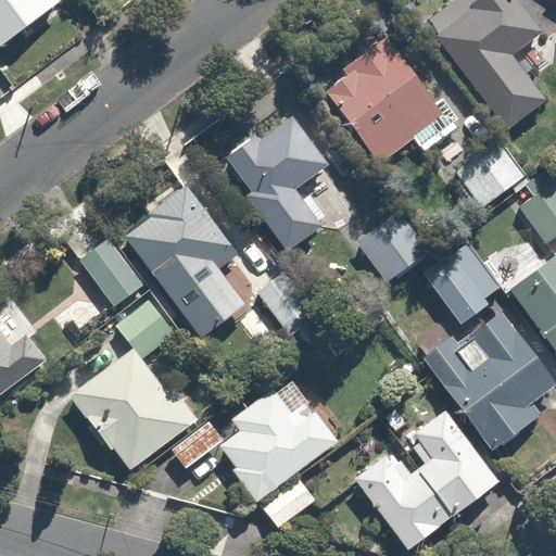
[(0,0),(0,46),(61,1),(60,0),(0,0)]
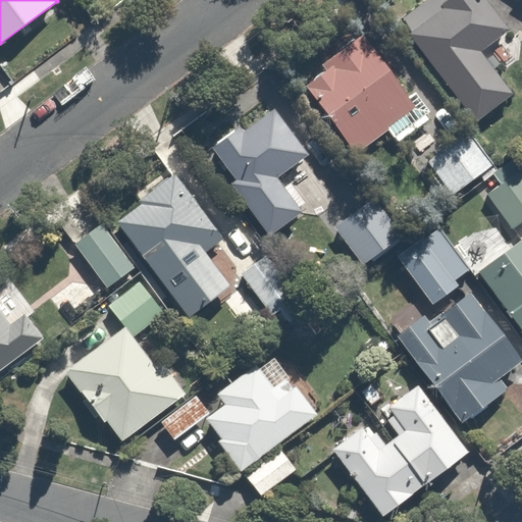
[(425,12),(404,29),(437,74),(478,43),(492,62),(520,42),(487,0),(420,0),(418,2),(425,12)]
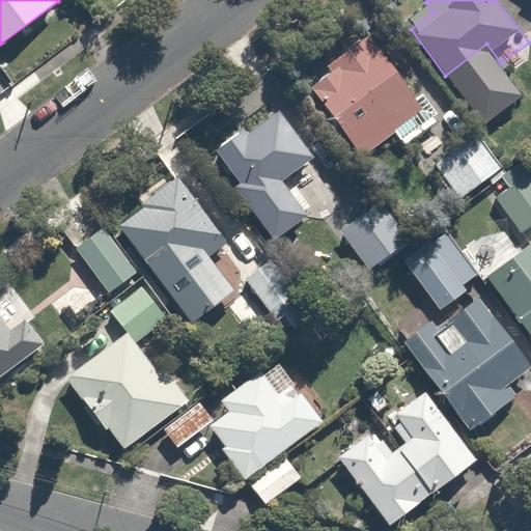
[(335,68),(309,88),(358,154),(392,129),(398,137),(431,113),(369,30),(329,59),(335,68)]
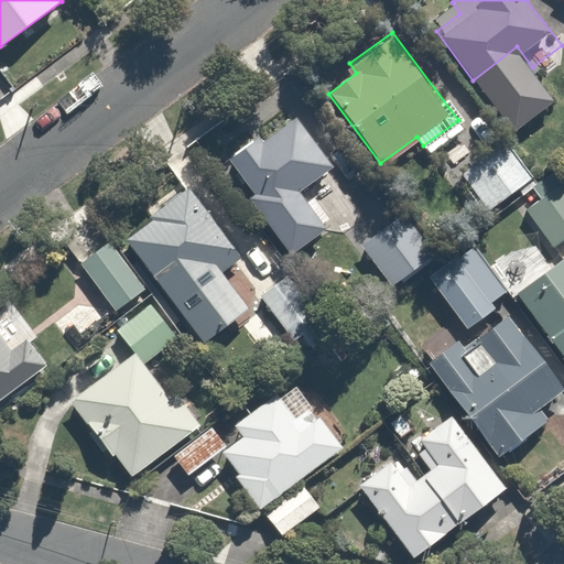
[(299,115),(226,160),(284,255),(324,230),(301,192),(334,172),(299,115)]
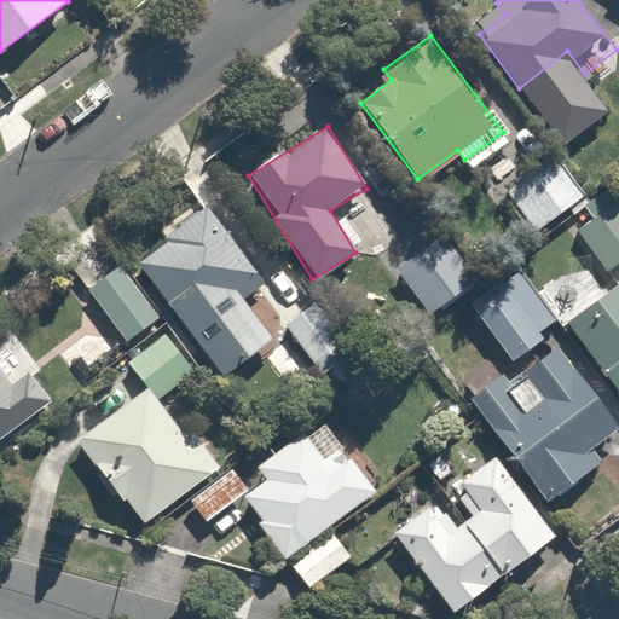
[(551,158),(532,173),(519,155),(480,185),(493,203),(504,195),(531,229),(577,194),(551,158)]
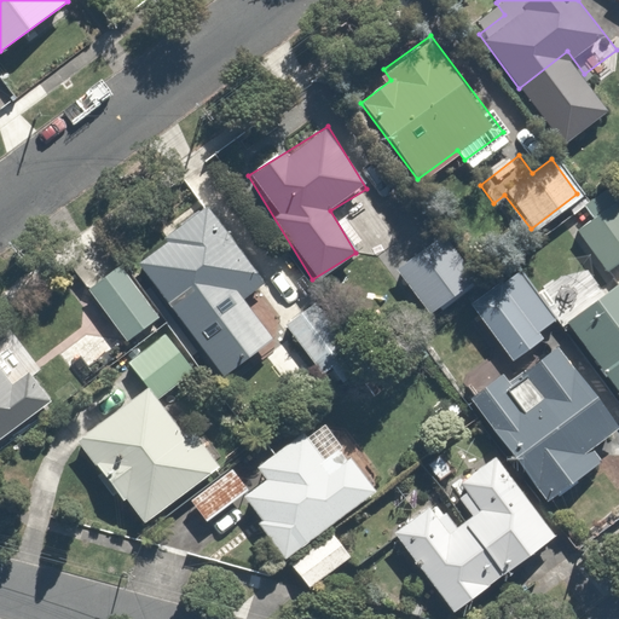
[(618,214),(609,202),(574,227),(605,270),(618,258),(618,214)]
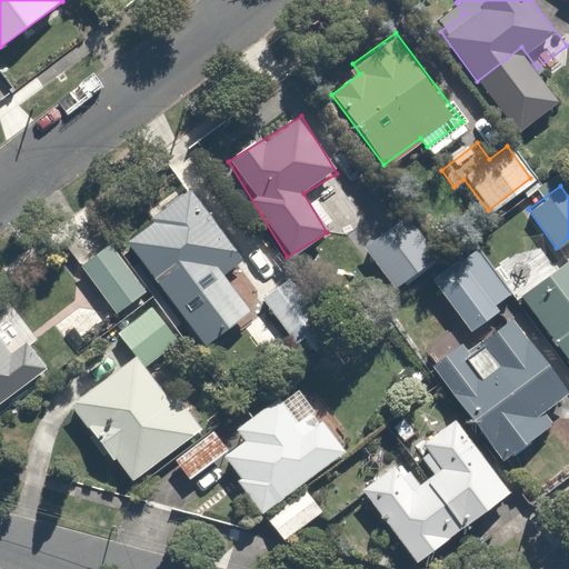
[(190,197),(122,243),(193,347),(249,309),(223,272),(237,263),(190,197)]
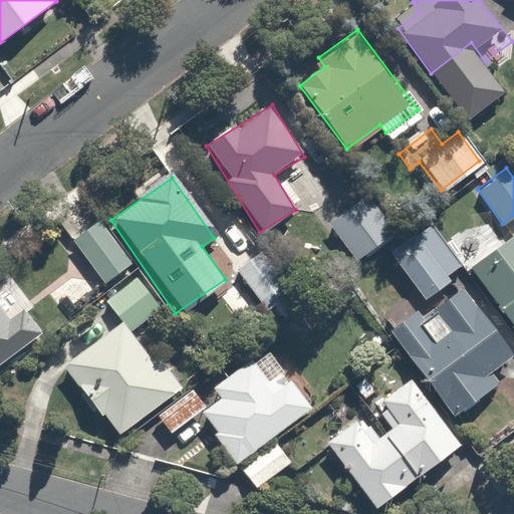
[(364,196),(325,226),(354,263),(394,232),(364,196)]
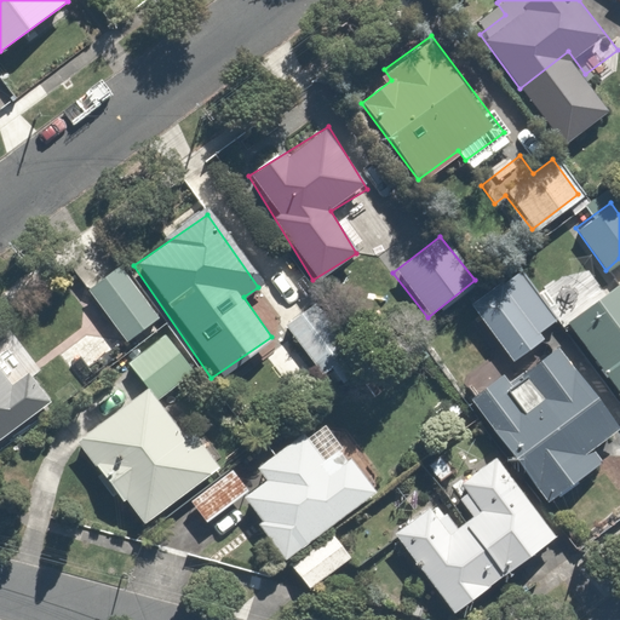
[(122,264),(87,286),(124,343),(159,320),(122,264)]
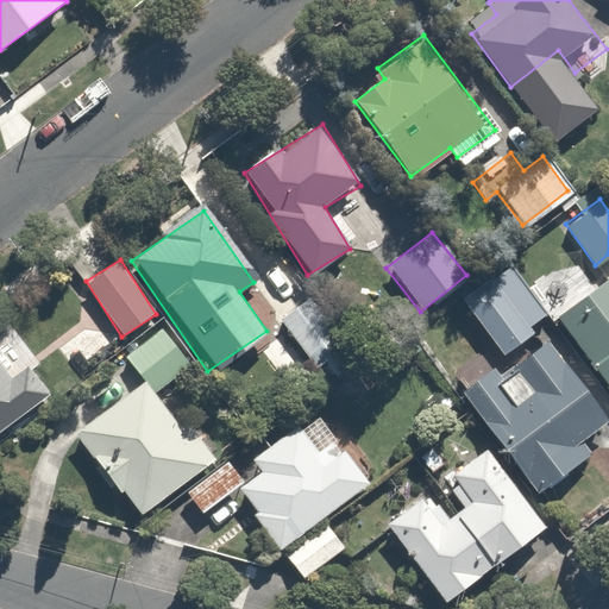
[(509,264),(460,297),(497,352),(547,320),(509,264)]
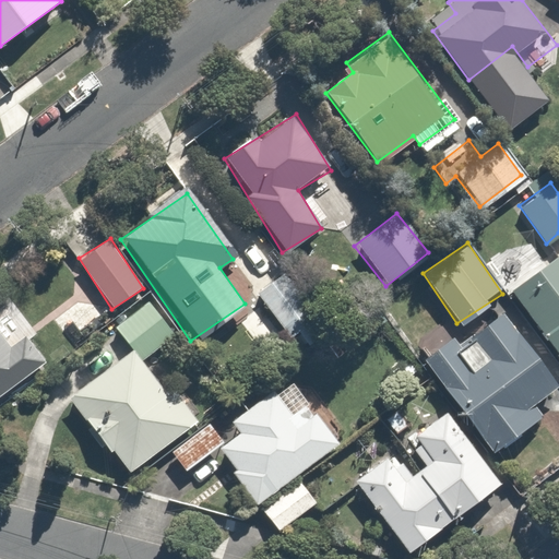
[(558,256),(510,288),(558,361),(558,256)]
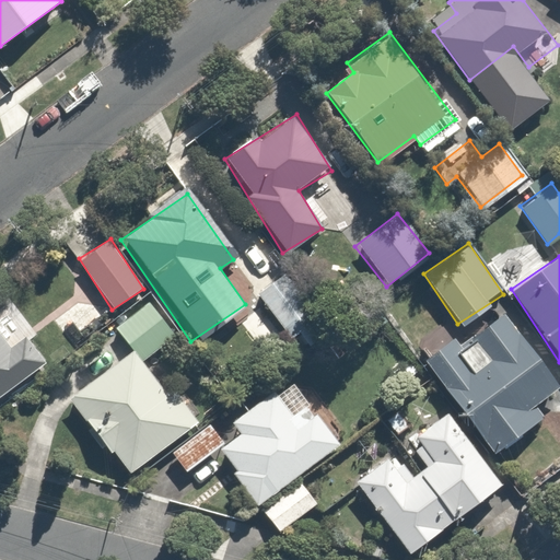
[(284,267),(253,290),(282,330),(314,307),(284,267)]
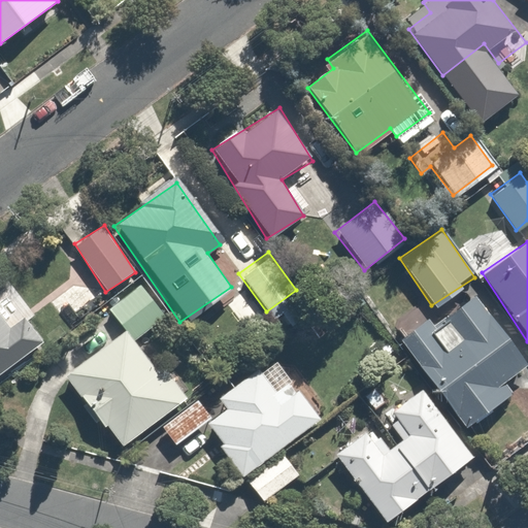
[(465,342),(446,356),(421,319),(399,333),(422,367),(462,427),(502,399),(489,380),(520,359),(472,289),(442,308),(465,342)]
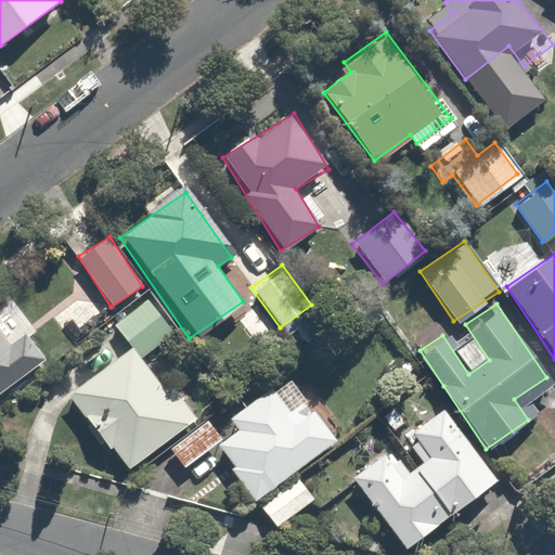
[(0,385),(38,358),(23,336),(12,344),(0,326),(0,385)]
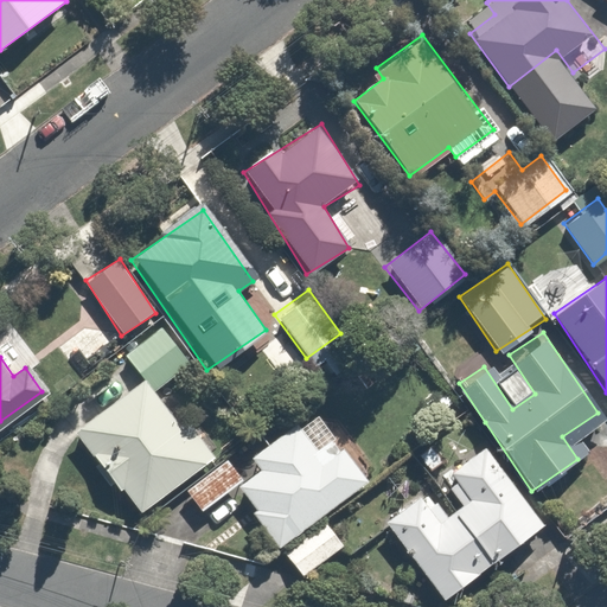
[(142,513),(215,458),(190,426),(184,430),(146,382),(77,434),(122,493),(125,491),(142,513)]
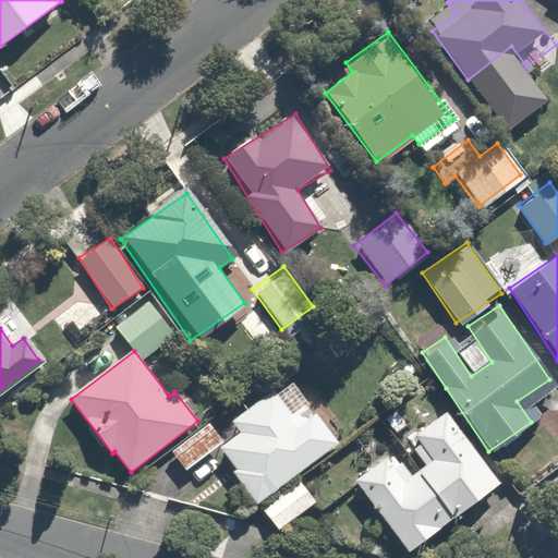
[(258,499),(338,443),(310,402),(293,414),(276,390),(231,422),(240,434),(221,447),(258,499)]
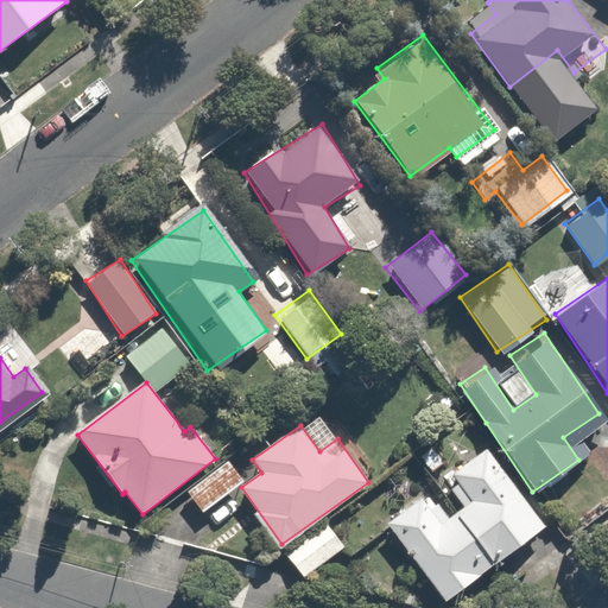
[(458,513),(479,540),(495,564),(546,526),(488,447),(451,474),(460,483),(450,489),(464,508),(458,513)]
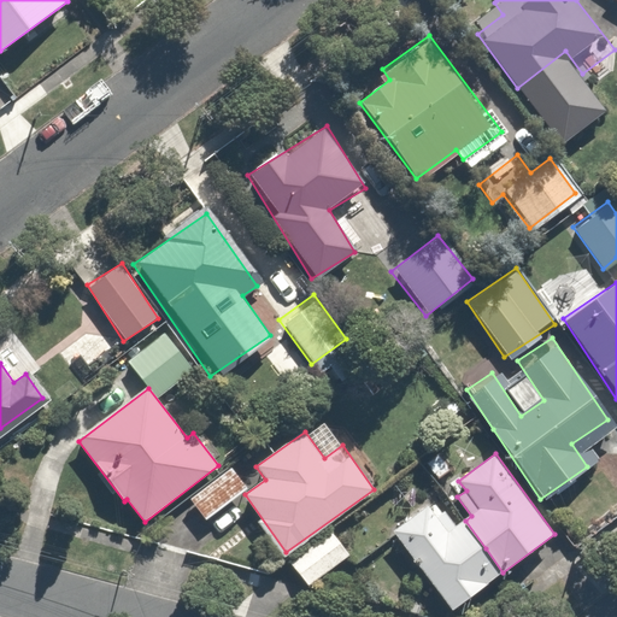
[(231,468),(189,498),(205,518),(247,488),(231,468)]
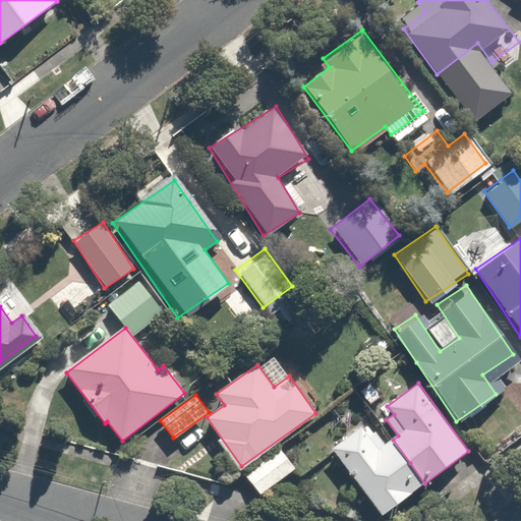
[(386,444),(377,430),(368,437),(362,429),(335,449),(383,514),(424,483),(410,463),(393,440),(386,444)]
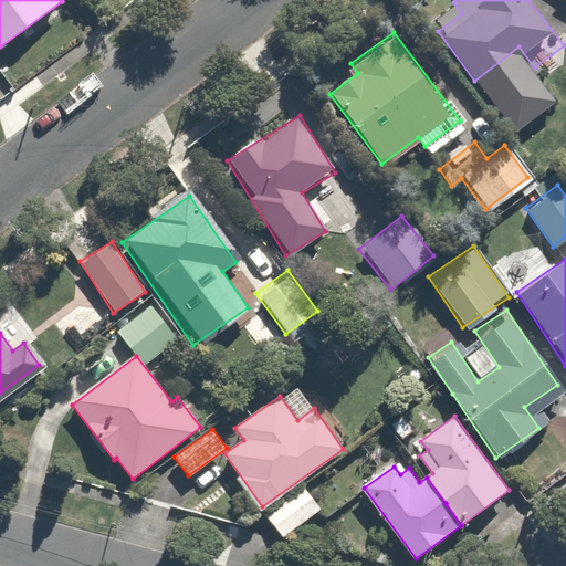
[(321,509),(303,485),(265,513),(283,537),(321,509)]
